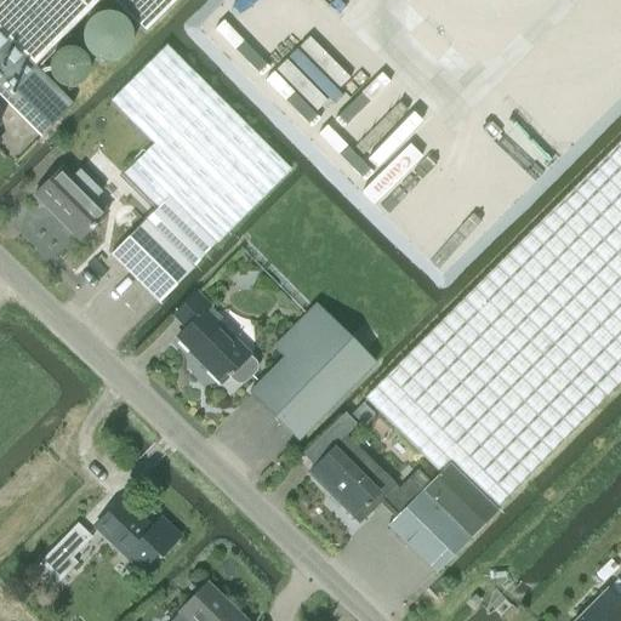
[(0,0),(0,33),(34,67),(101,0),(108,0),(143,35),(178,0),(0,0)]
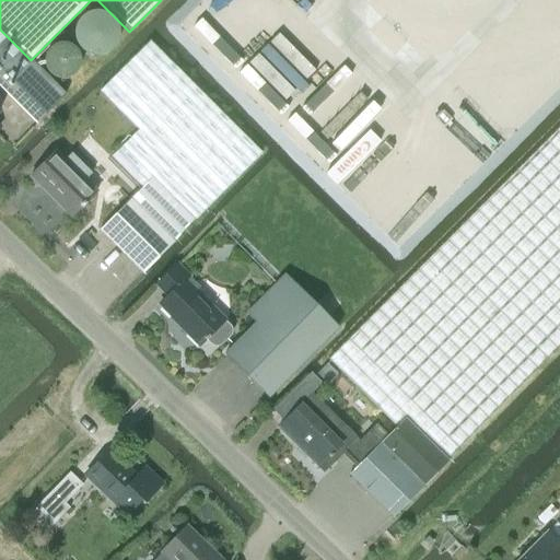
[(0,30),(0,88),(36,124),(66,94),(38,68),(31,60),(0,30)]
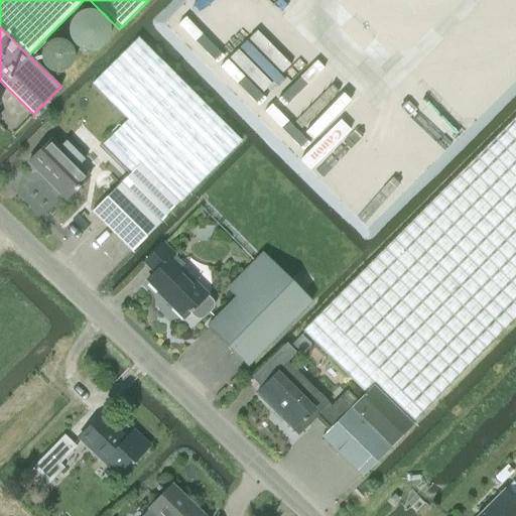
[(137,37),(92,83),(126,115),(99,141),(132,172),(120,183),(160,224),(161,222),(168,213),(177,204),(182,198),(201,180),(241,140),(137,37)]
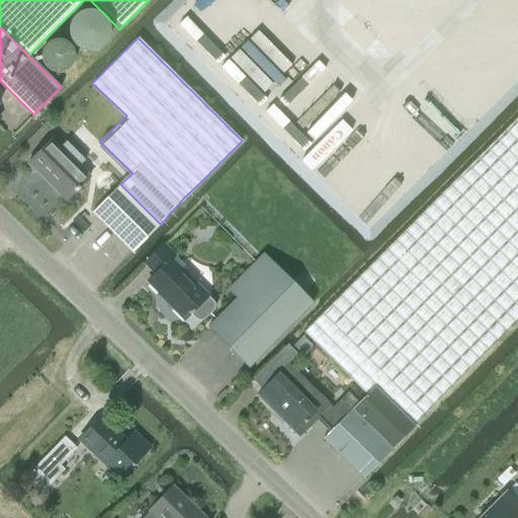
[(365,395),(374,386),(414,425),(517,319),(517,116),(317,319),(308,328),(304,332),(365,395)]
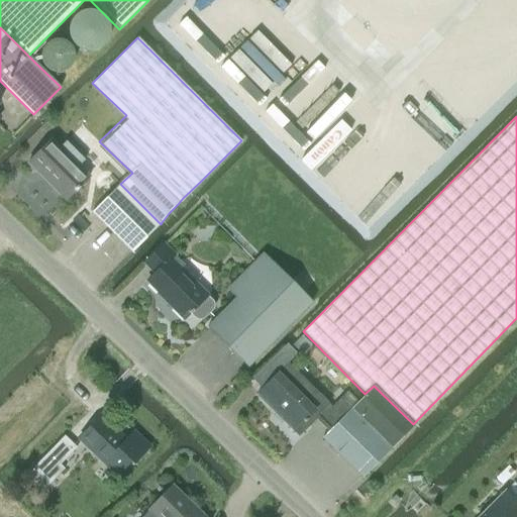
[(50,139),(27,163),(66,201),(89,178),(78,167),(84,161),(66,141),(60,147),(50,139)]
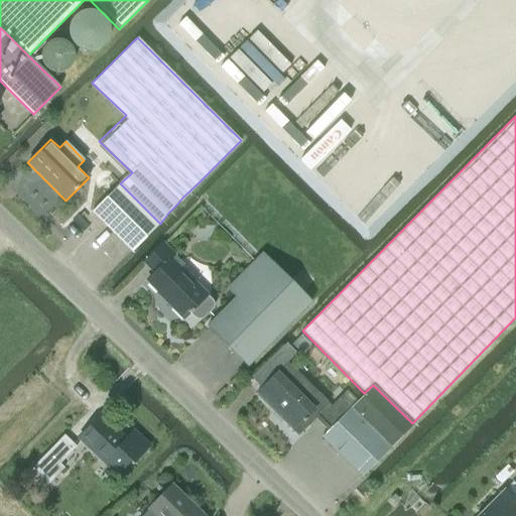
[(120,183),(92,212),(132,252),(160,224),(120,183)]
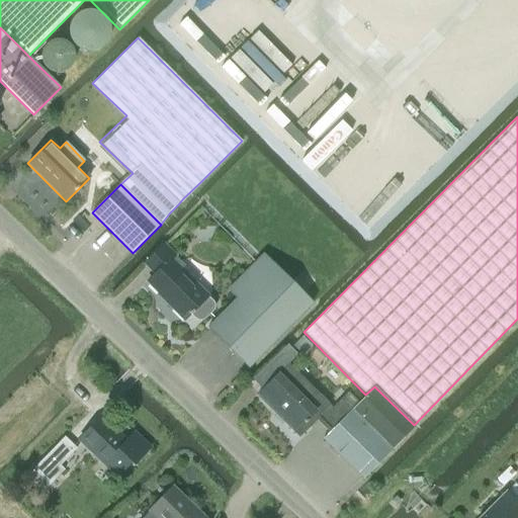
[(156,274),(148,282),(184,319),(190,314),(194,318),(198,320),(201,320),(204,319),(213,310),(214,307),(213,303),(207,296),(171,260),(175,256),(164,245),(146,264),(156,274)]
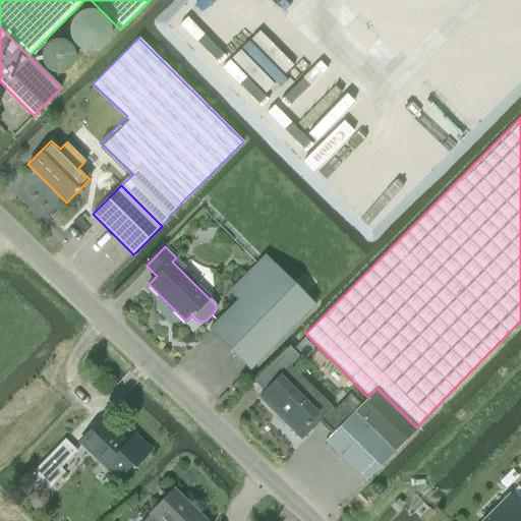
[(314,304),(312,302),(265,256),(256,265),(229,292),(238,300),(209,330),(249,369),(314,304)]
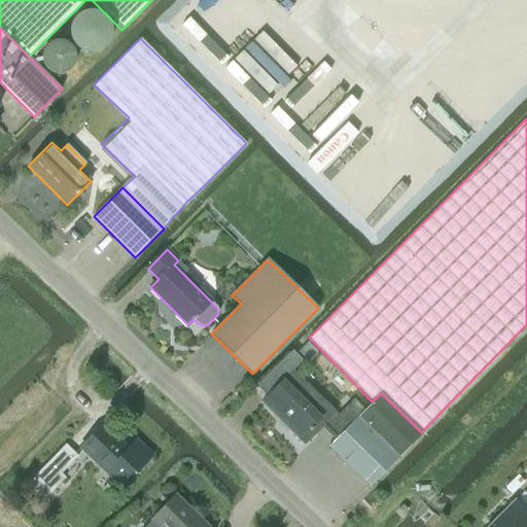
[(322,426),(336,440),(357,418),(347,407),(338,416),(335,413),(336,413),(292,371),(261,401),(305,444),(322,426)]
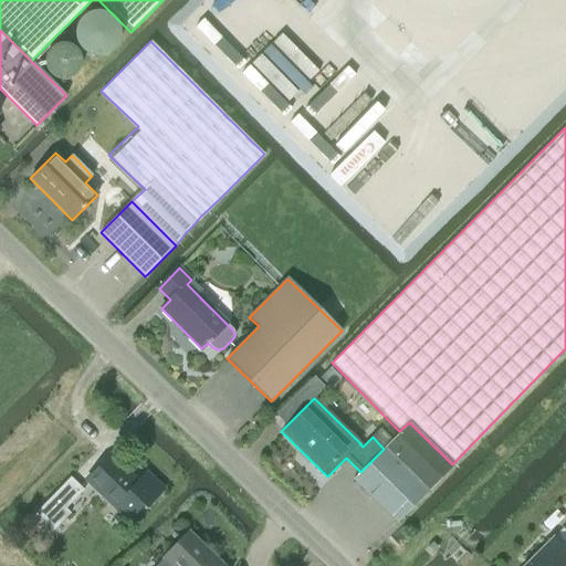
[(400,433),(384,449),(360,472),(353,480),(397,523),(453,465),(452,464),(409,422),(399,431),(400,433)]
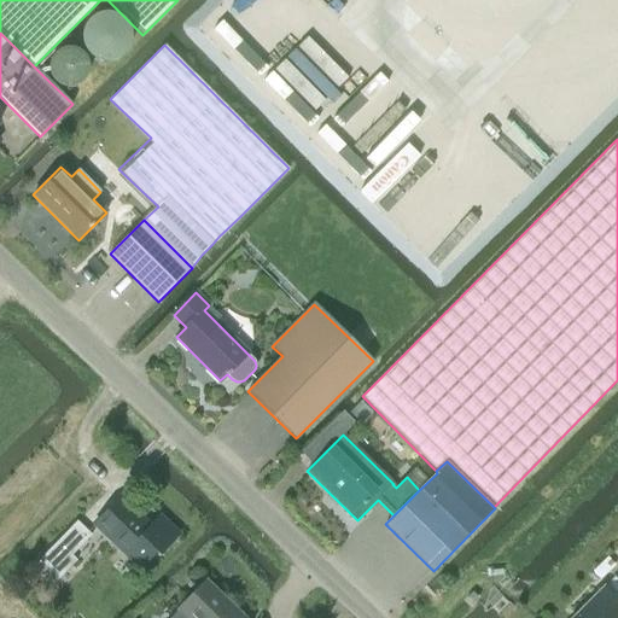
[(169,544),(179,535),(159,516),(150,526),(120,497),(94,525),(140,567),(165,541),(169,544)]
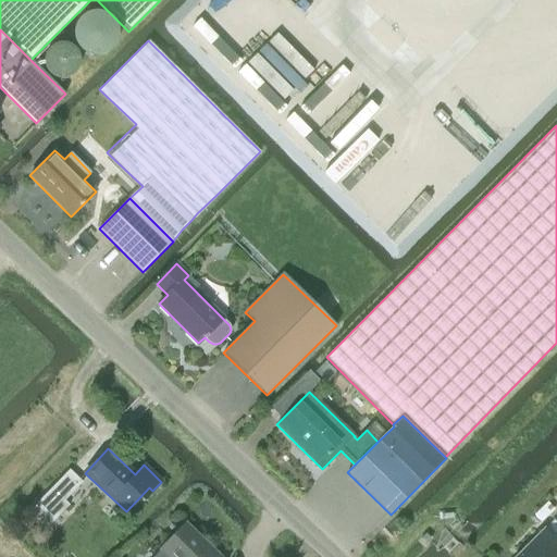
[(70,505),(65,500),(83,482),(69,469),(35,505),(53,522),(70,505)]
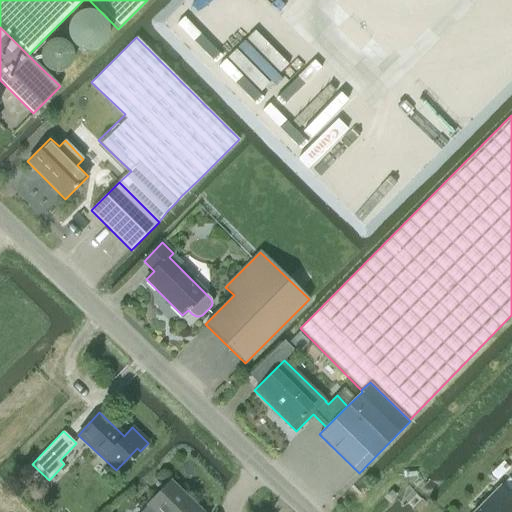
[(141,511),(202,511),(170,480),(148,504),(148,505),(141,511)]
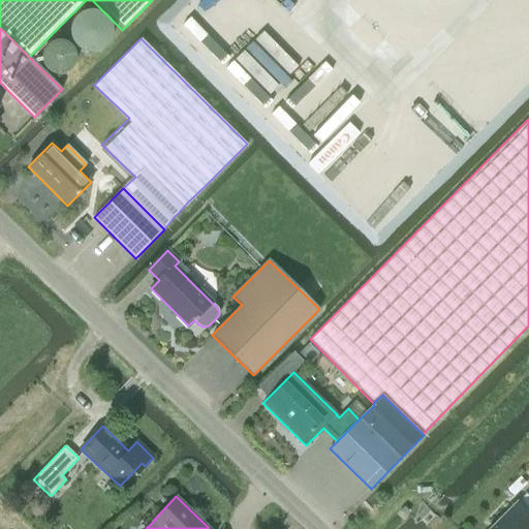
[(528,528),(528,515),(517,502),(490,528),(528,528)]
